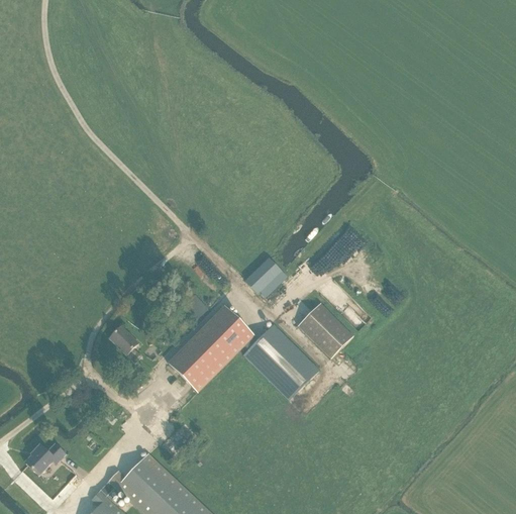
[(370,225),(366,233),(372,236),(377,229),(370,225)]
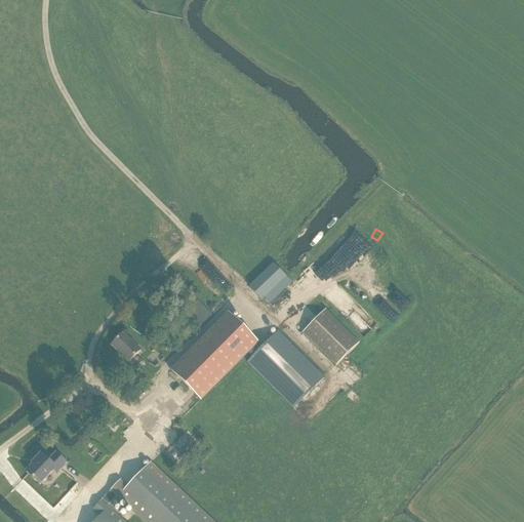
[(343,235),(326,248),(334,257),(351,244),(343,235)]
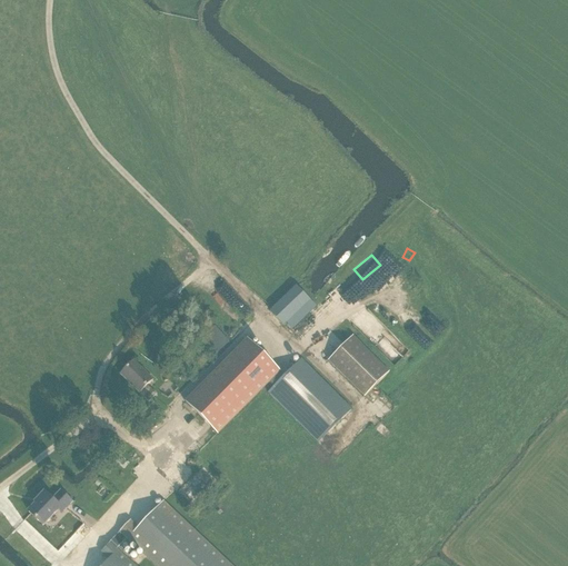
[(388,272),(397,267),(394,261),(385,267),(388,272)]
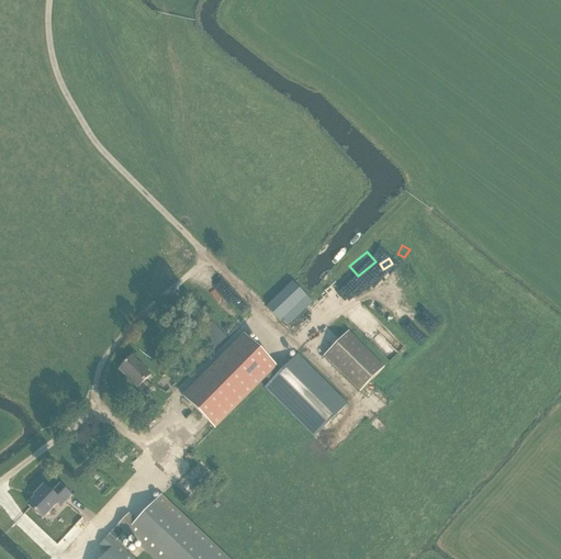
[(209,280),(201,275),(195,282),(203,288),(209,280)]
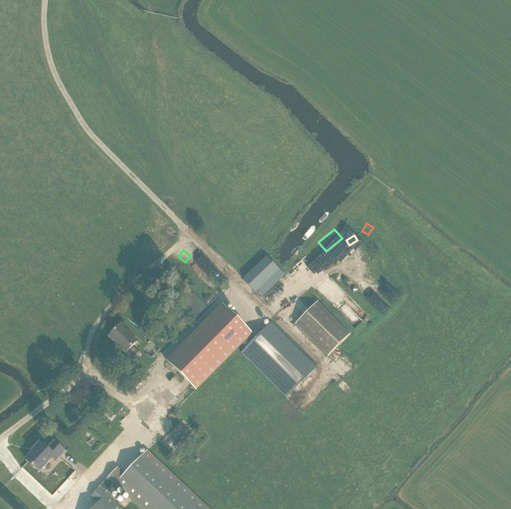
[(262,282),(278,267),(265,254),(242,277),(254,290),(257,287),(260,290),(265,285),(262,282)]
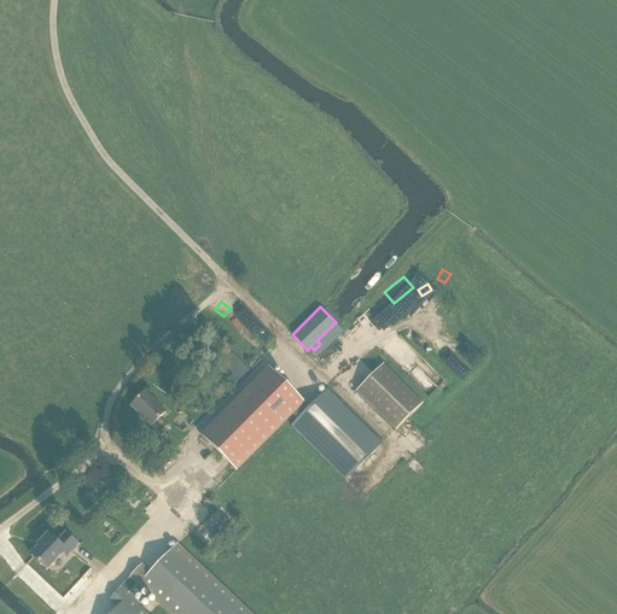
[(470,339),(459,350),(471,362),(482,351),(470,339)]
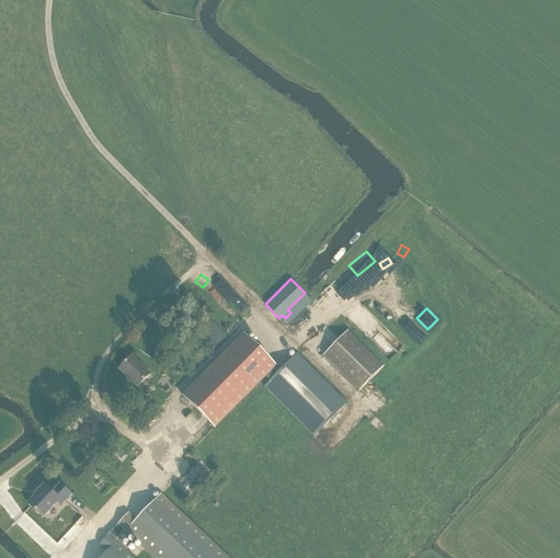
[(416,340),(426,330),(413,317),(404,327),(416,340)]
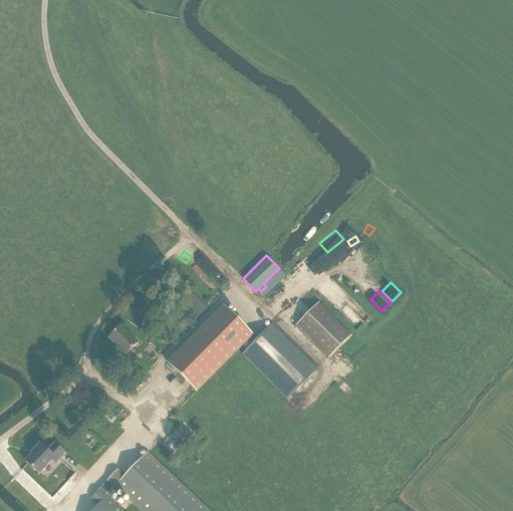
[(206,307),(194,292),(182,301),(195,316),(206,307)]
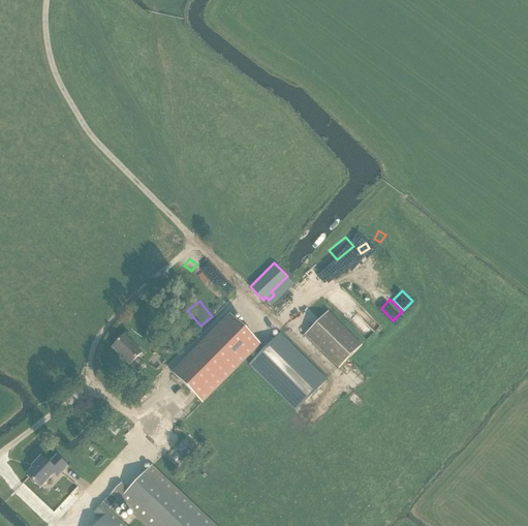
[(365,332),(374,323),(358,305),(347,314),(365,332)]
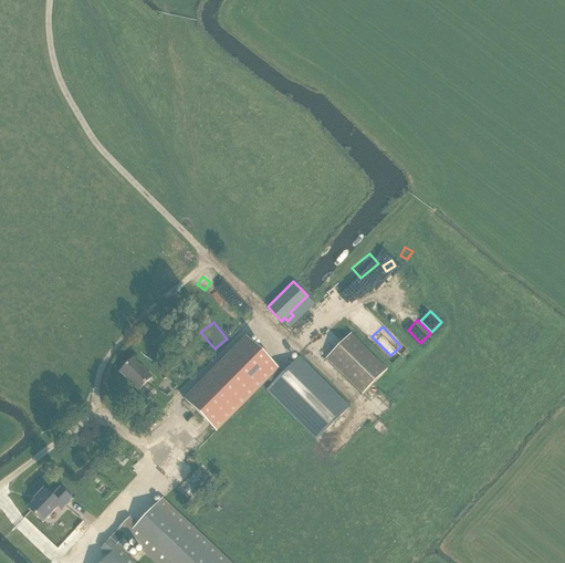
[(325,355),(362,392),(386,367),(349,331),(325,355)]
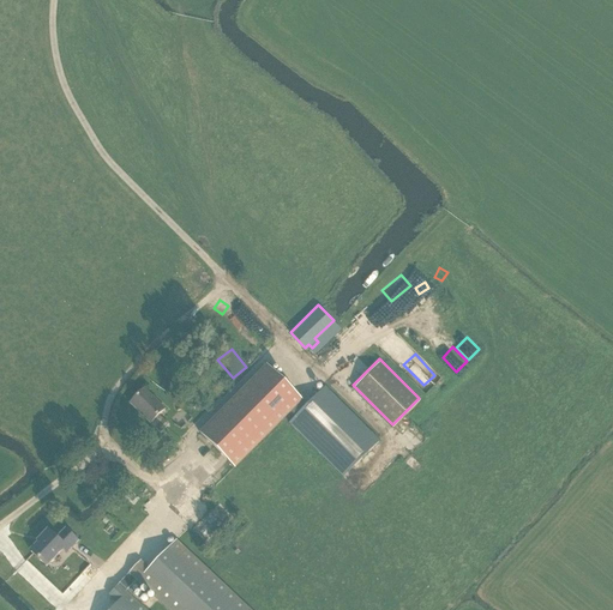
[(378,439),(323,385),(305,403),(264,362),(197,429),(230,464),(287,406),(294,414),(288,420),(342,473),(378,439)]
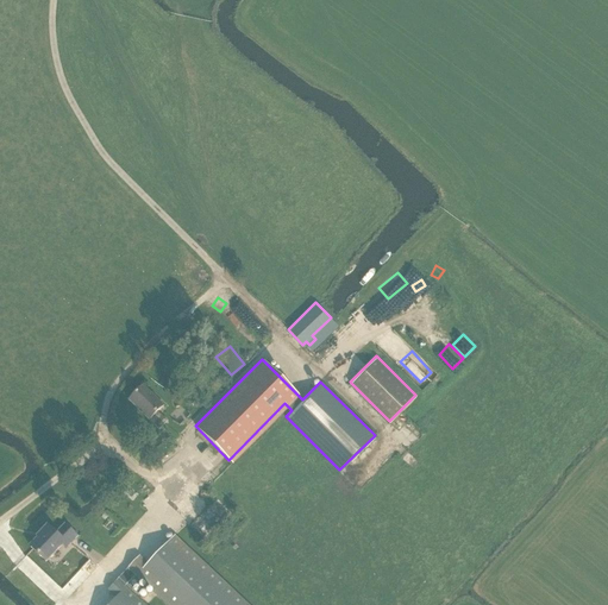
[(156,409),(162,403),(142,383),(127,397),(148,417),(158,427),(167,418),(156,409)]
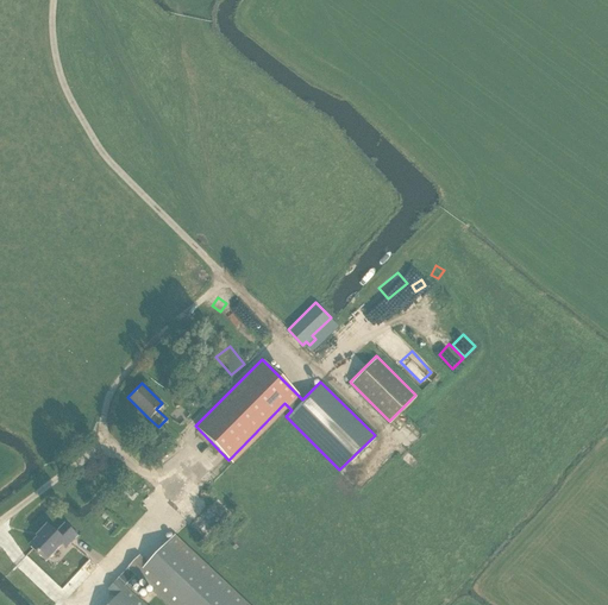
[(180,418),(189,410),(181,401),(171,409),(180,418)]
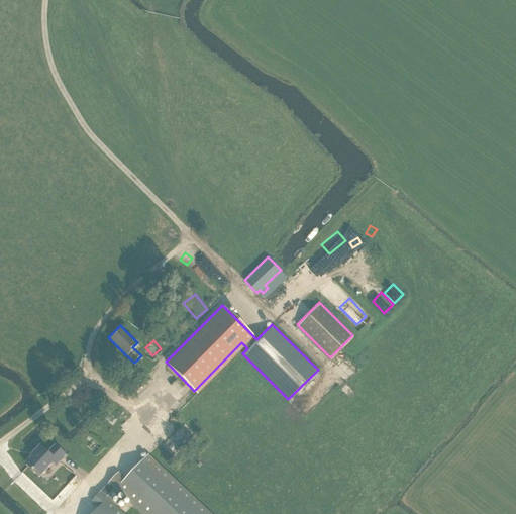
[(46,450),(39,443),(33,449),(35,451),(25,461),(37,474),(54,457),(58,461),(65,453),(55,442),(46,450)]
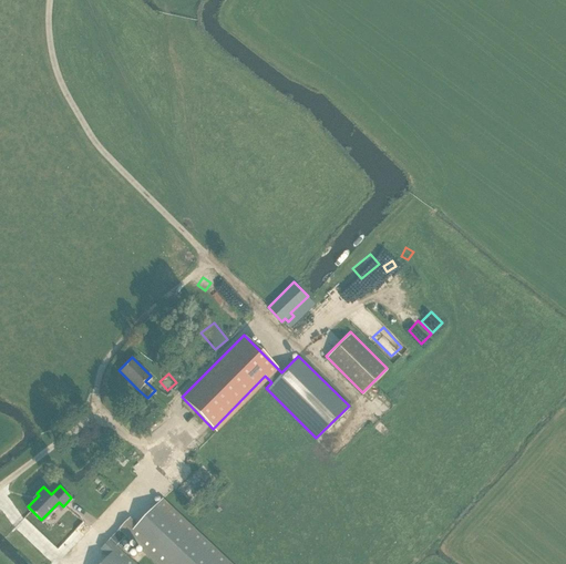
[(233,563),(162,496),(136,522),(130,515),(100,547),(107,555),(99,563),(136,563),(115,543),(125,533),(157,563),(233,563)]
